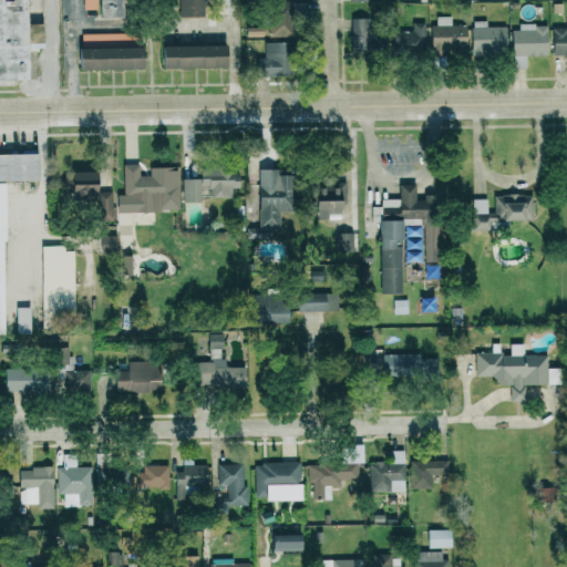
[(0,0),(0,80),(26,80),(26,47),(42,47),(42,23),(21,23),(20,0),(0,0)]
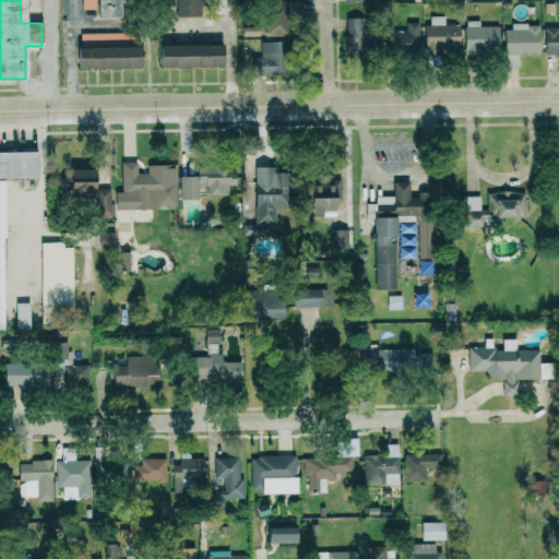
[(81,0),(82,10),(96,10),(96,18),(120,16),(119,0),(81,0)]
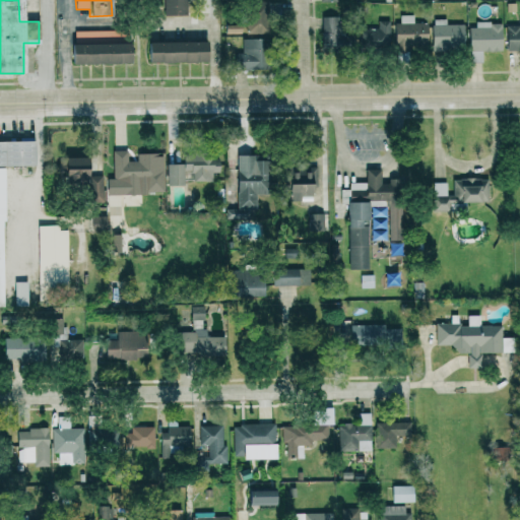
[(186,15),(185,0),(163,0),(163,15),(186,15)]
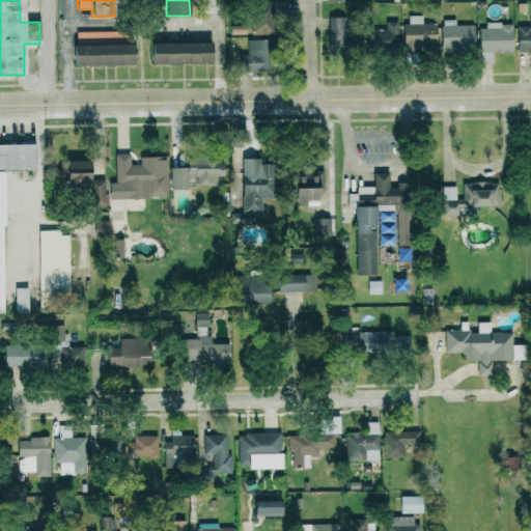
[(251,33),(272,33),(273,6),(251,6),(251,33)]
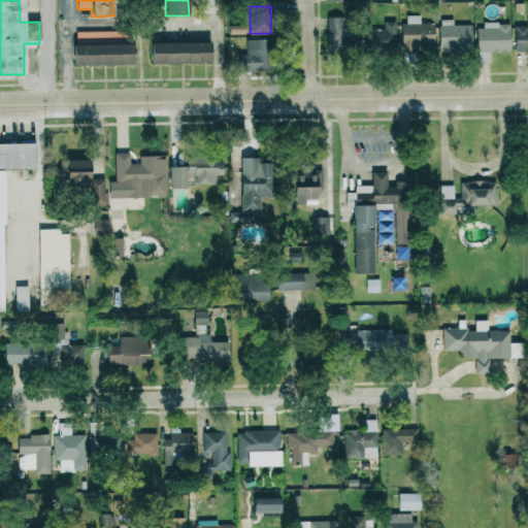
[(420,15),(405,15),(405,24),(400,24),(400,47),(433,46),(433,23),(420,23),(420,15)]
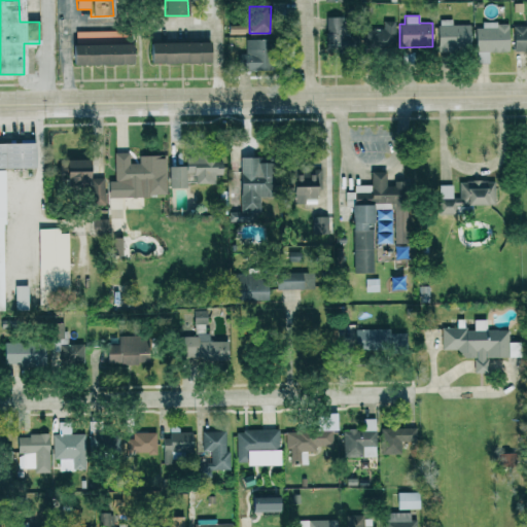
[(340,16),(325,16),(326,45),(353,45),(353,34),(340,35),(340,16)]
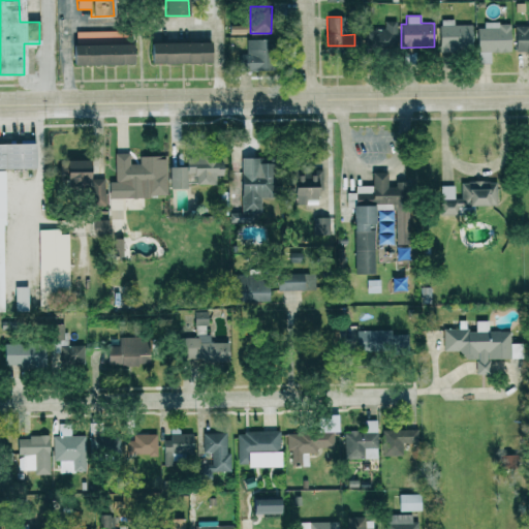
[(471,24),(454,25),(453,20),(439,20),(439,49),(471,48),(471,24)]
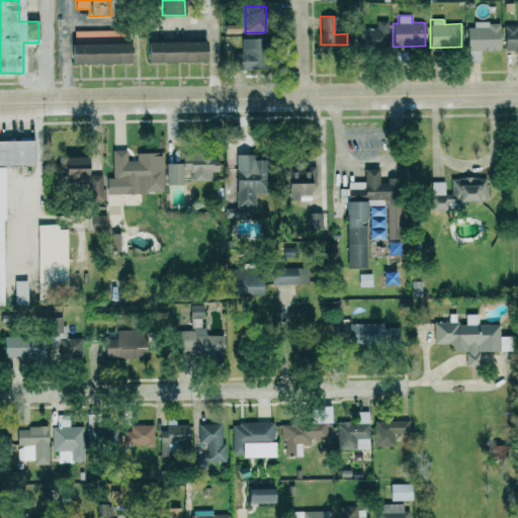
[(504,25),(504,50),(517,49),(517,19),(517,24),(504,25)]
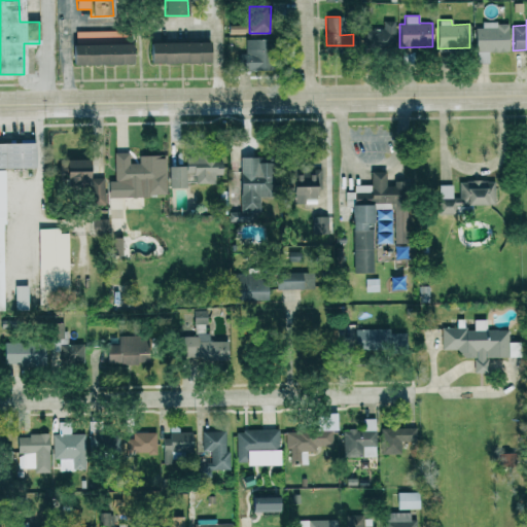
[(394,21),(382,22),(383,29),(360,29),(361,49),(395,48),(394,21)]
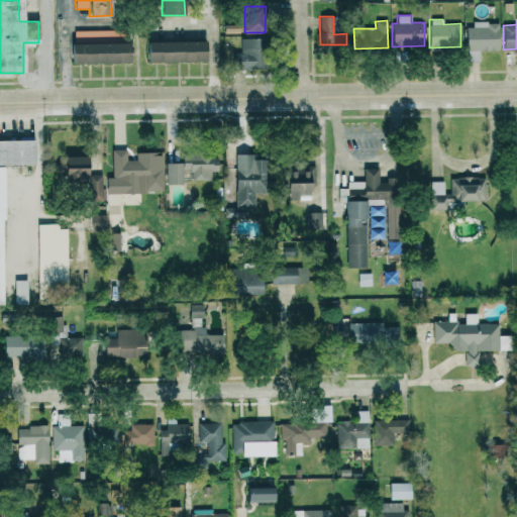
[(499,50),(498,22),(466,23),(467,62),(480,62),(480,52),(499,50)]
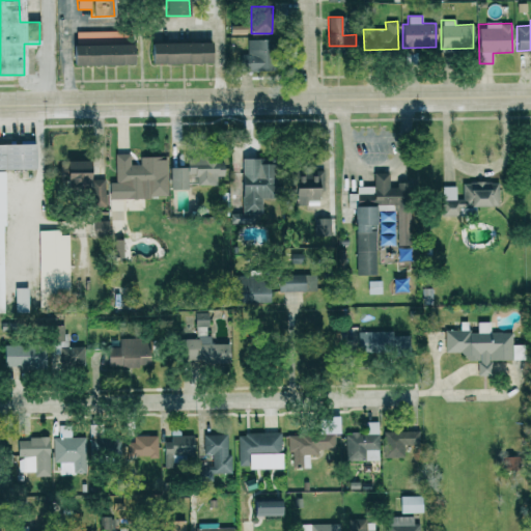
[(101,32),(76,33),(76,45),(101,44),(101,32)]
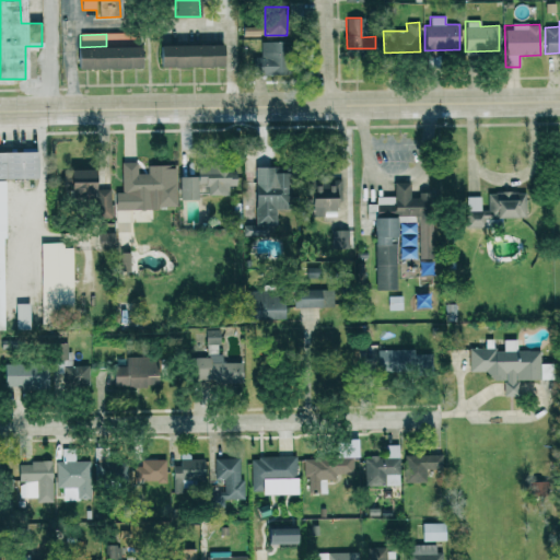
[(283,41),(260,42),(260,57),(252,57),(253,76),(284,74),(283,41)]
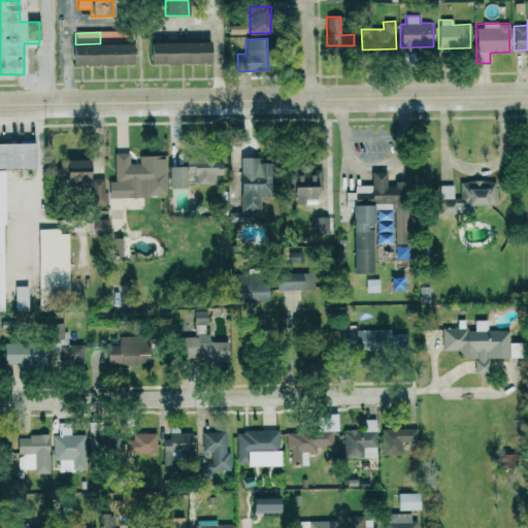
[(150,42),(150,64),(209,63),(209,41),(150,42)]
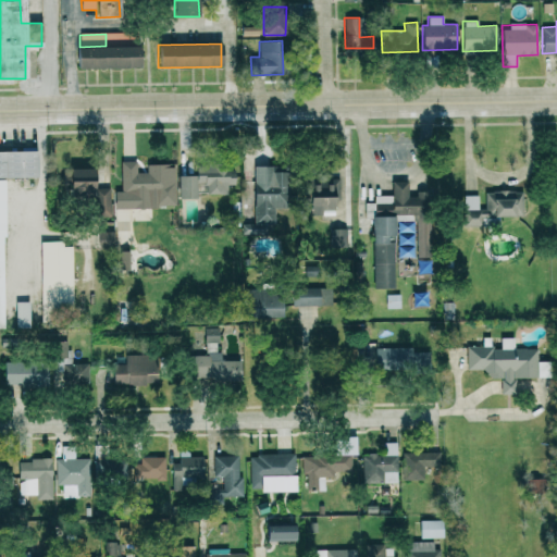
[(76,69),(139,67),(139,46),(75,48),(76,69)]
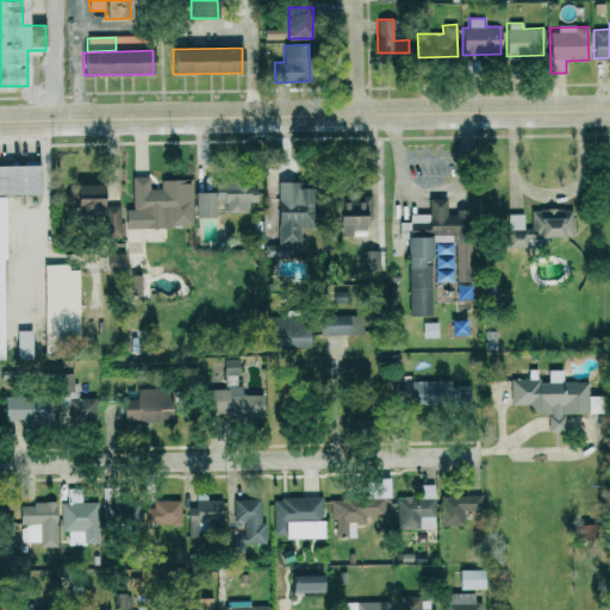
[(0,194),(42,194),(41,165),(0,165),(0,194)]
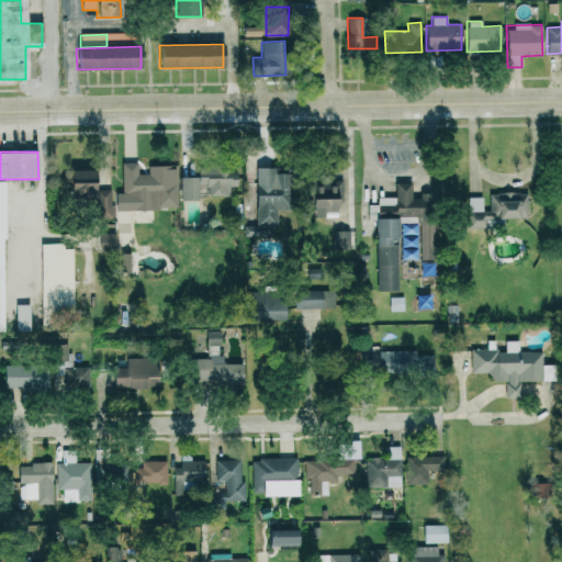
[(115,210),(177,209),(176,166),(122,167),(122,192),(115,193),(115,210)]
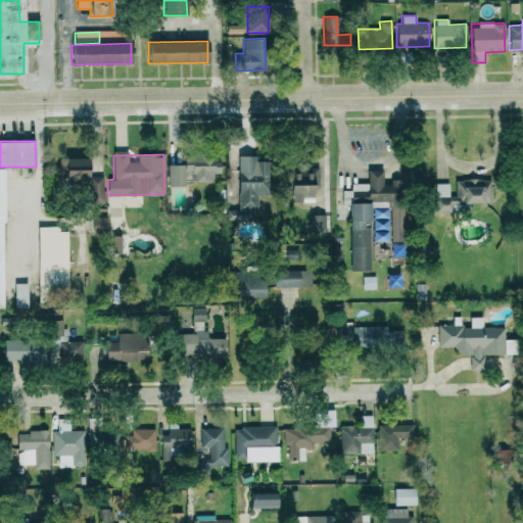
[(238,209),(257,210),(257,196),(270,196),(270,161),(256,160),(256,156),(238,155),(238,209)]
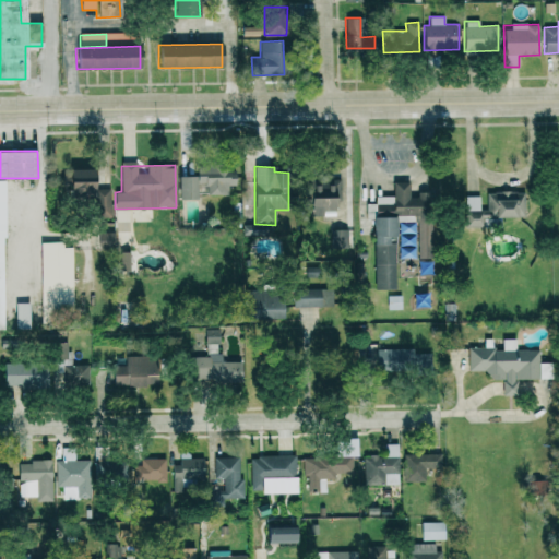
[(178,176),(178,199),(195,199),(195,183),(207,183),(207,194),(227,194),(227,185),(235,185),(235,167),(197,167),(197,176),(178,176)]
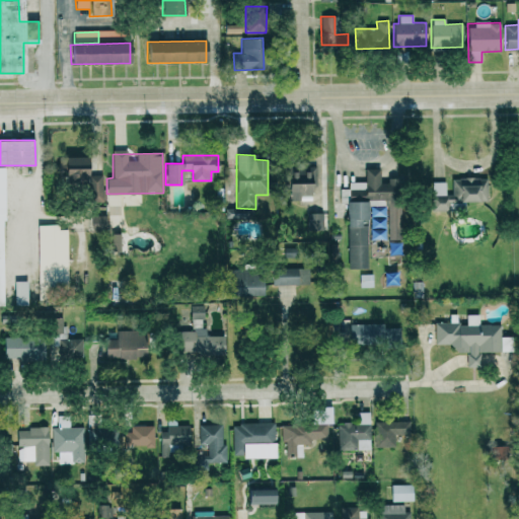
[(86,184),(87,157),(64,156),(64,183),(86,184)]
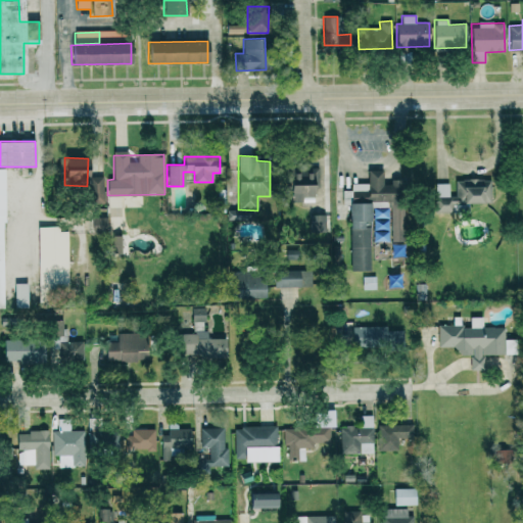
[(290,202),(314,202),(313,193),(319,192),(318,168),(289,169),(290,202)]
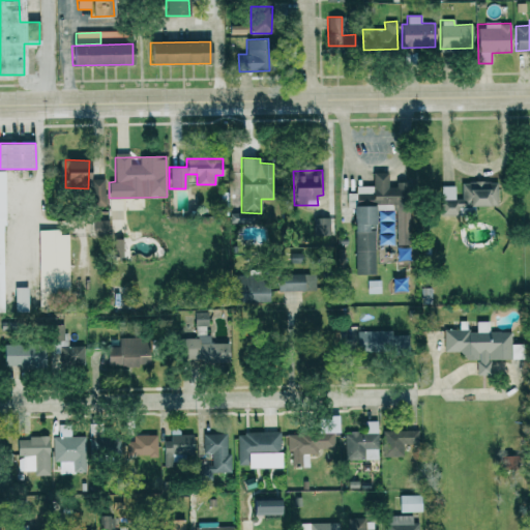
[(355,274),(375,274),(375,205),(402,204),(402,186),(388,187),(387,172),(373,173),(373,187),(357,187),(357,193),(347,193),(347,208),(354,208),(355,274)]
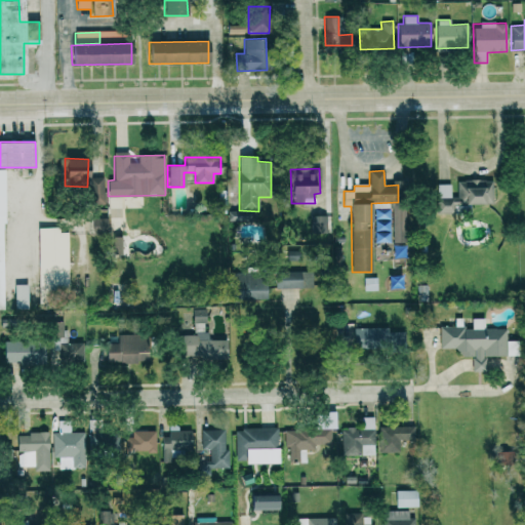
[(104,176),(89,177),(90,205),(105,204),(104,176)]
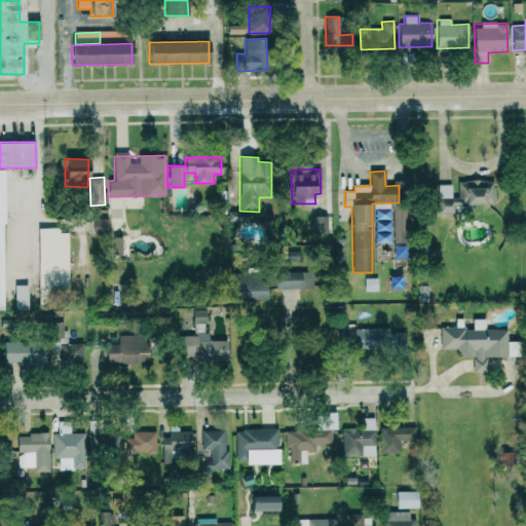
[(493,203),(493,180),(457,181),(457,197),(451,197),(451,185),(438,185),(438,213),(453,213),(453,203),(493,203)]
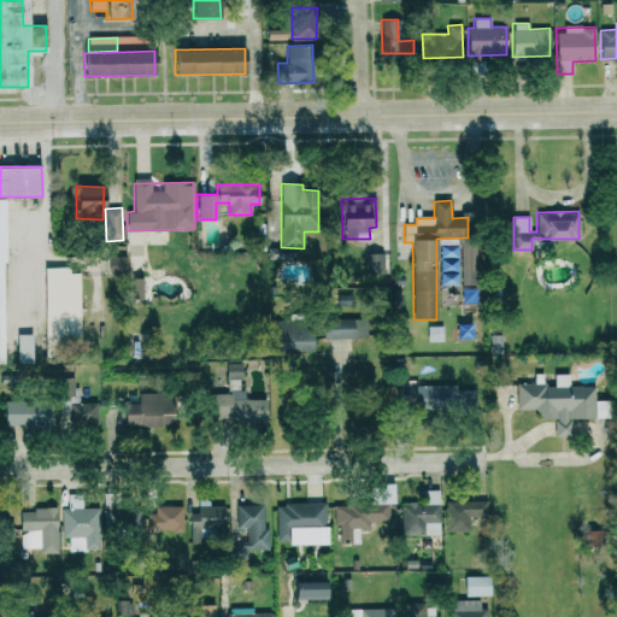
[(462,285),(475,283),(472,244),(460,244),(462,285)]
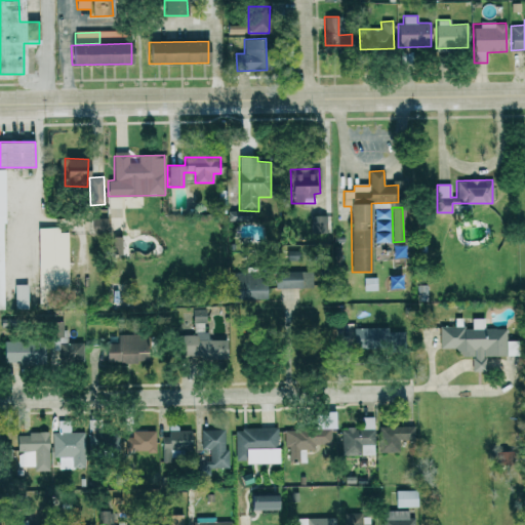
[(326,233),(327,216),(310,215),(310,233),(326,233)]
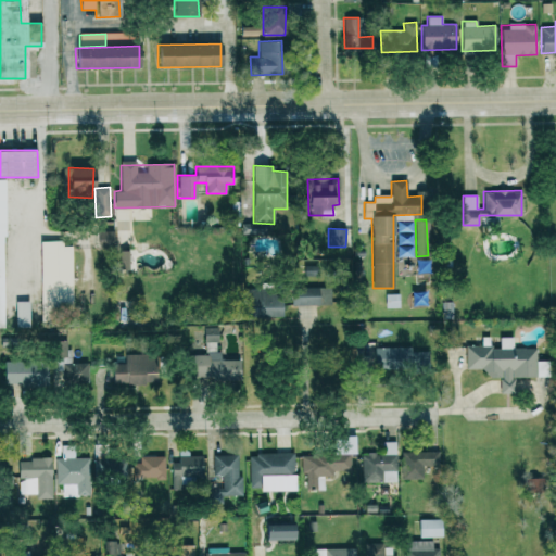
[(113,231),(99,231),(99,247),(113,247),(113,231)]
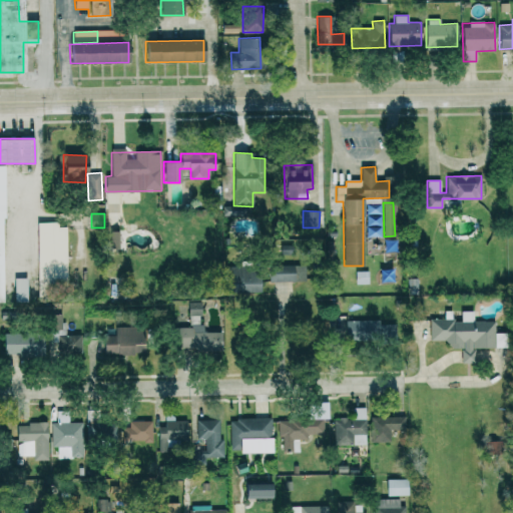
[(36,222),(37,287),(67,287),(66,226),(57,226),(57,221),(36,222)]
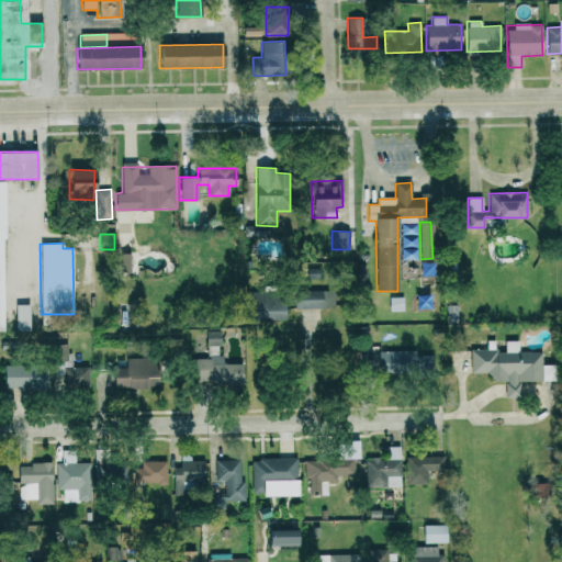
[(120,272),(131,272),(131,253),(120,254),(120,272)]
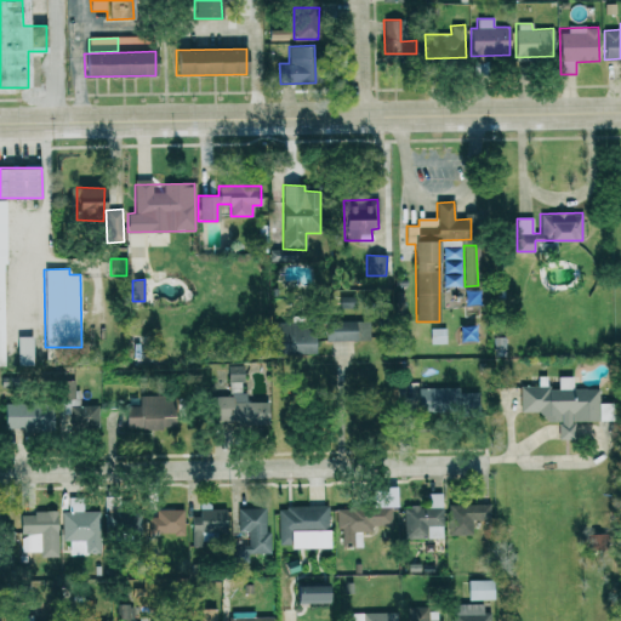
[(325,341),(355,341),(355,320),(325,322),(325,341)]
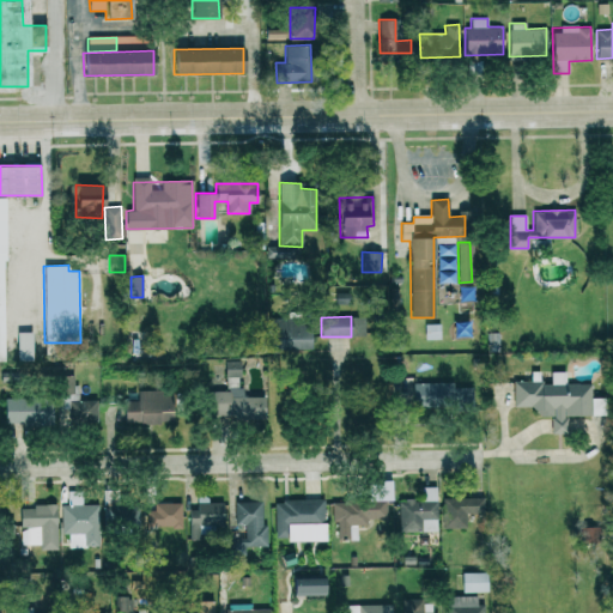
[(269,351),(310,349),(309,322),(268,325),(269,351)]
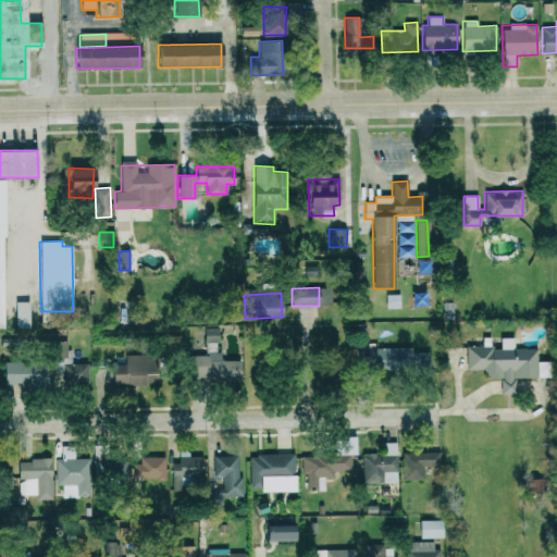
[(386,295),(386,308),(400,308),(399,294),(386,295)]
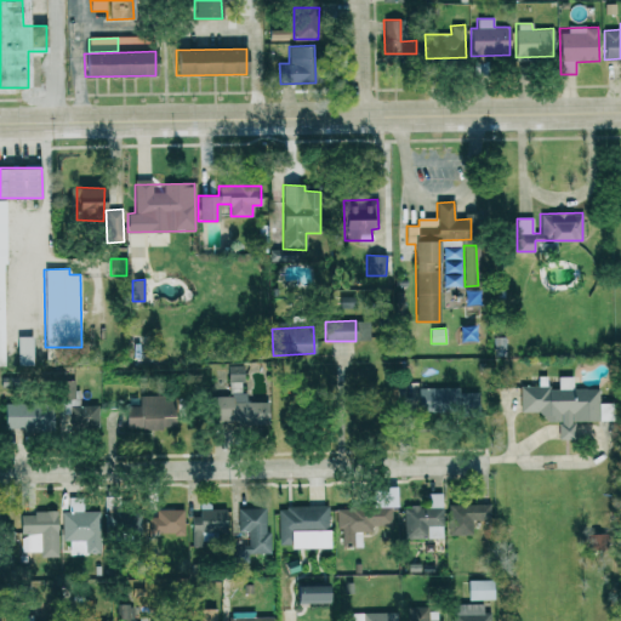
[(33,336),(17,337),(18,364),(33,364),(33,355),(28,355),(28,346),(33,346),(33,336)]
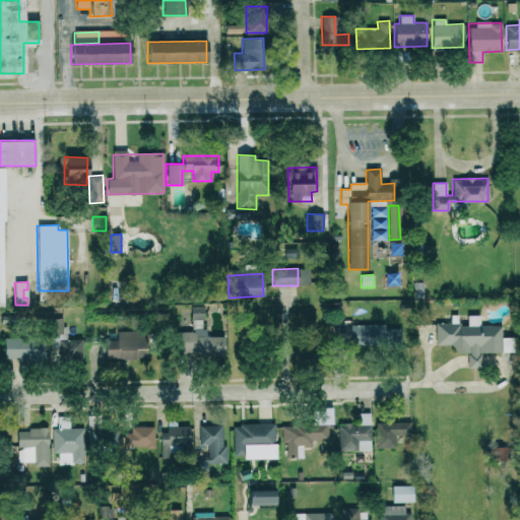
[(225,354),(225,336),(204,336),(204,306),(191,306),(192,332),(177,332),(177,354),(225,354)]
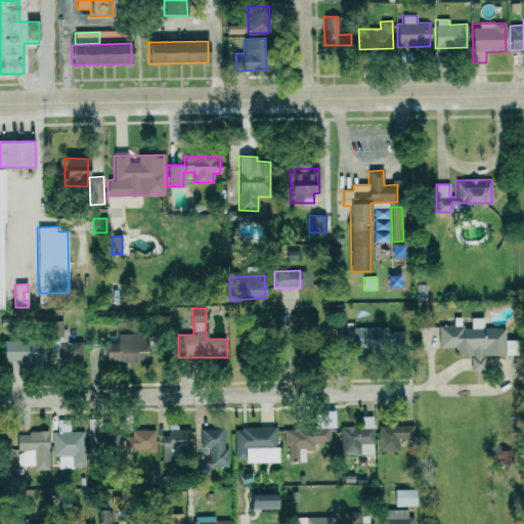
[(438,326),(439,348),(455,347),(456,356),(470,355),(471,370),(484,370),(484,355),(513,355),(513,340),(505,340),(505,328),(483,328),(482,317),(470,317),(470,326),(438,326)]
